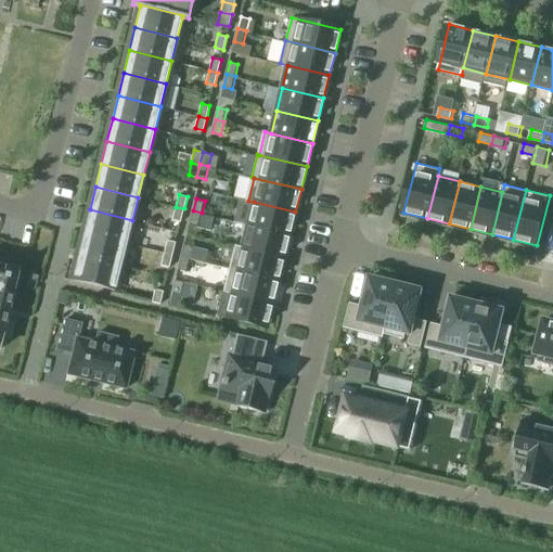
[(248,225),(290,234),(295,212),(254,202),(248,225)]
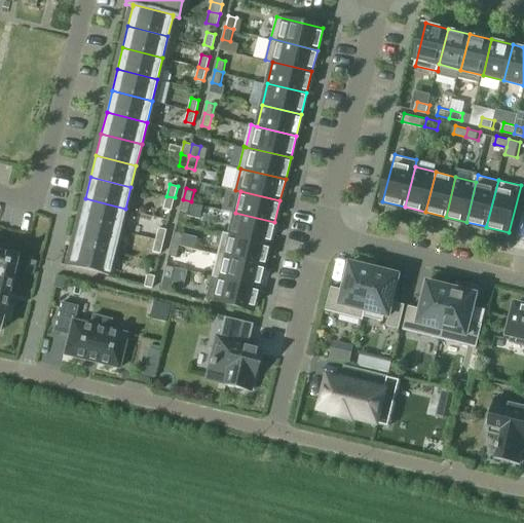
[(175,197),(166,196),(163,208),(172,210),(175,197)]
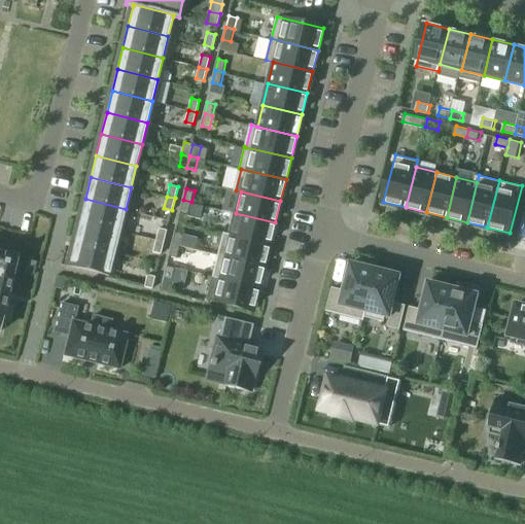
[(80,220),(120,231),(126,209),(85,199),(80,220)]
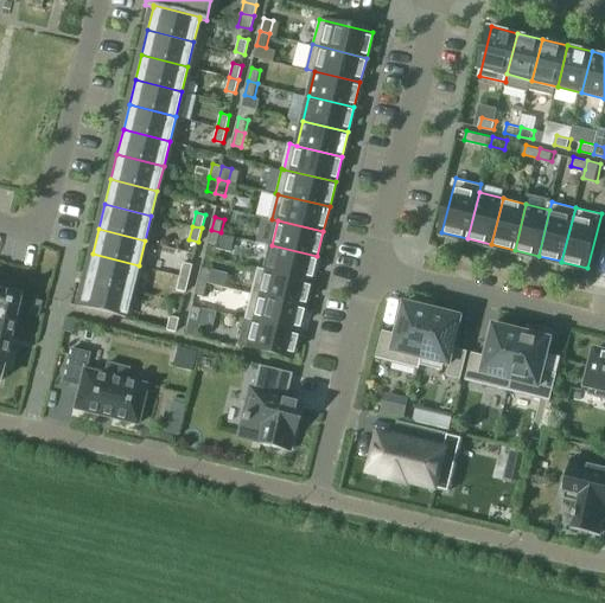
[(221,232),(211,230),(208,244),(217,247),(221,232)]
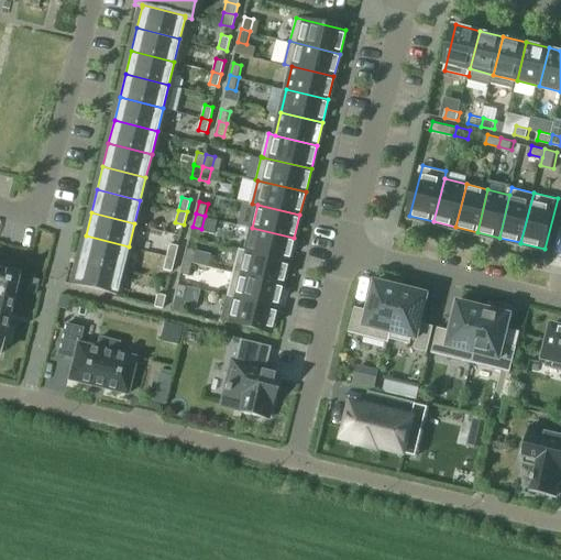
[(246,251),(288,261),(294,238),(252,228),(246,251)]
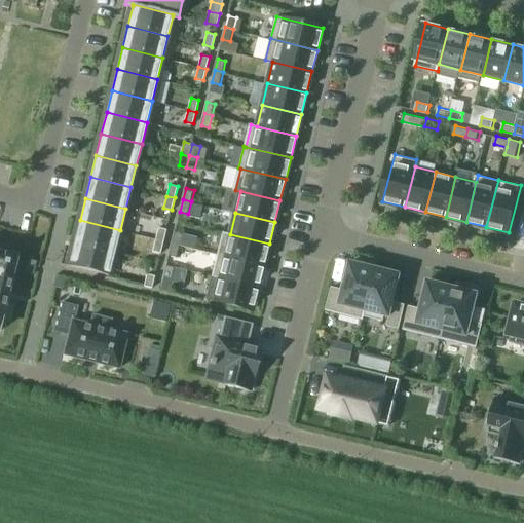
[(120,230),(80,220),(75,241),(115,252),(120,230)]
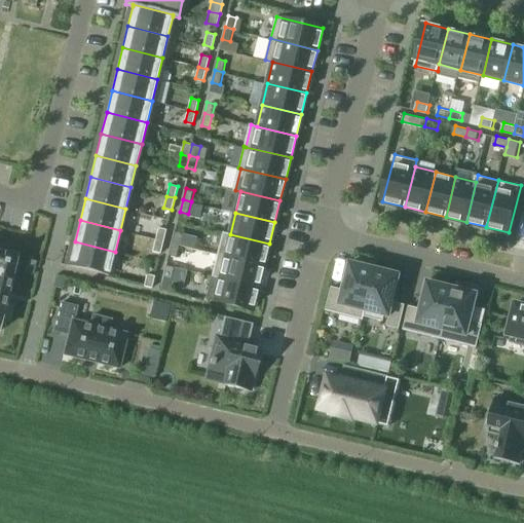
[(167,229),(159,227),(156,238),(164,240),(167,229)]
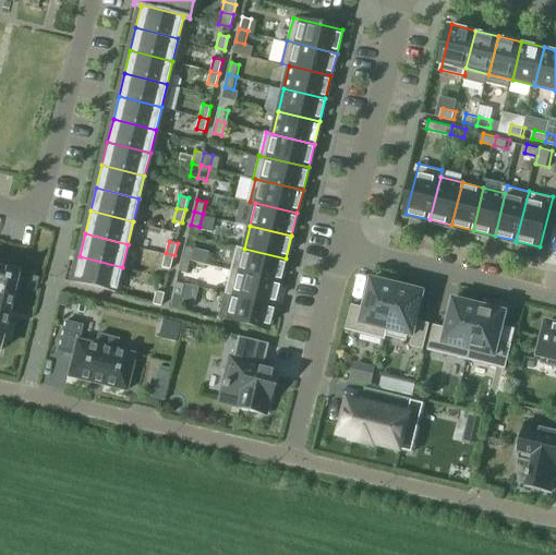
[(183,257),(191,260),(194,246),(185,245),(183,257)]
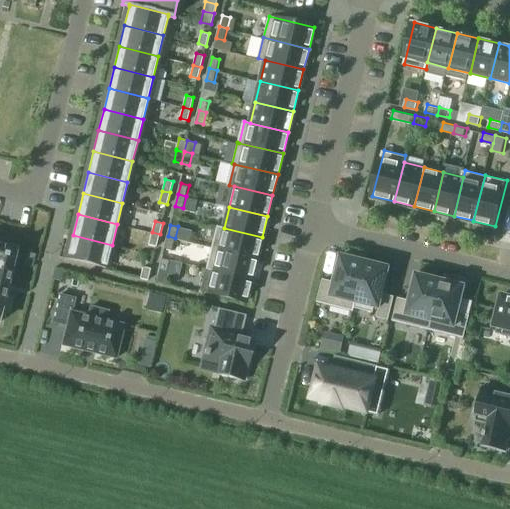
[(257,258),(262,237),(224,228),(218,226),(213,247),(257,258)]
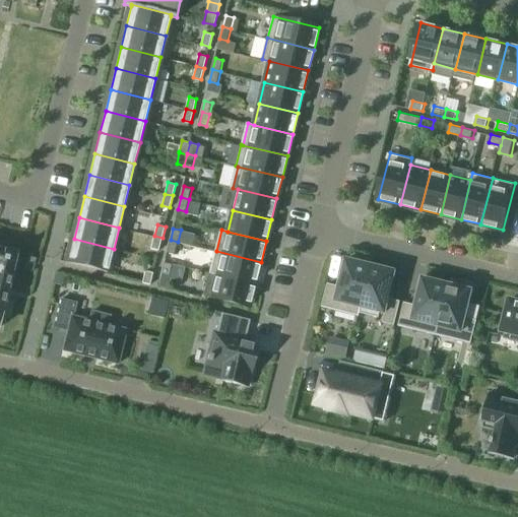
[(163,238),(154,236),(151,248),(159,250),(163,238)]
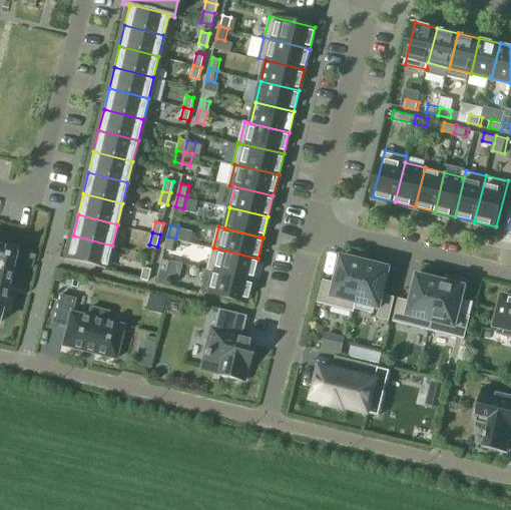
[(67,258),(106,268),(112,245),(73,235),(67,258)]
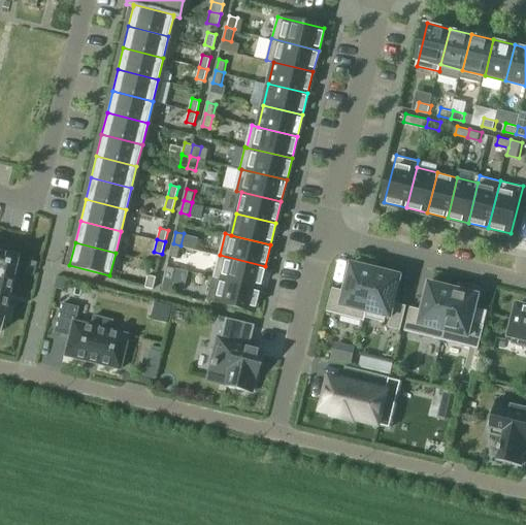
[(181,245),(173,243),(170,256),(178,258),(181,245)]
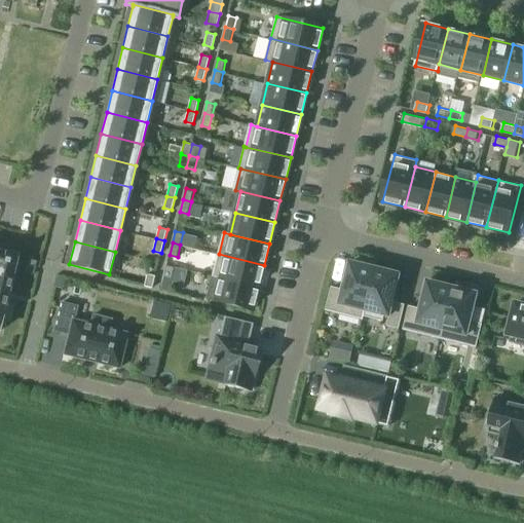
[(0,323),(16,255),(0,251),(0,323)]
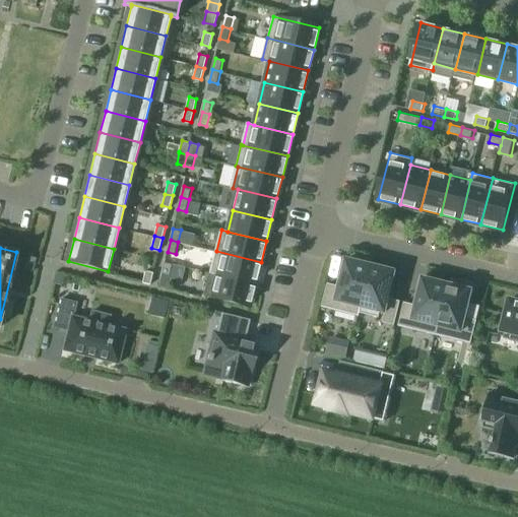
[(256,284),(261,262),(216,251),(210,272),(256,284)]
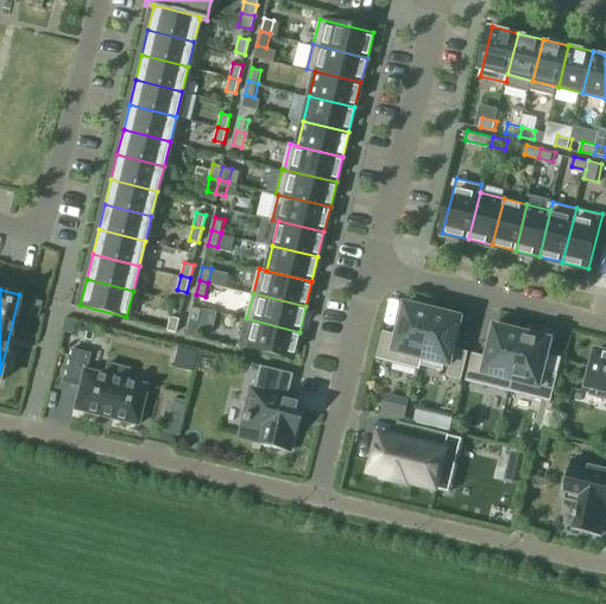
[(40,315),(42,311),(43,307),(44,302),(33,299),(30,312),(40,315)]
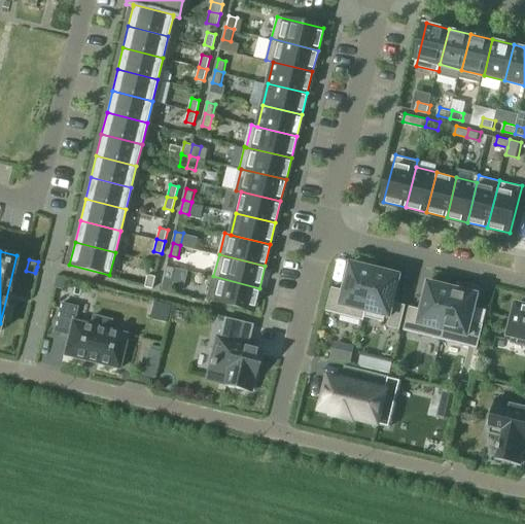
[(352,262),(346,289),(334,286),(327,311),(365,320),(368,310),(366,310),(377,268),(352,262)]
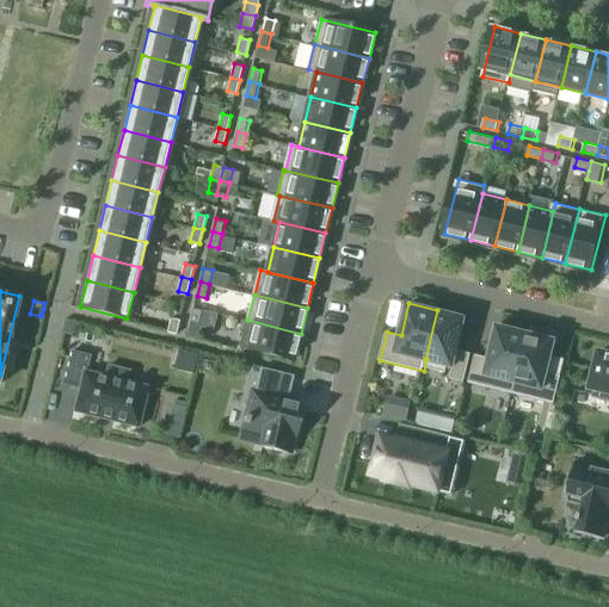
[(191,321),(200,323),(203,309),(194,307),(191,321)]
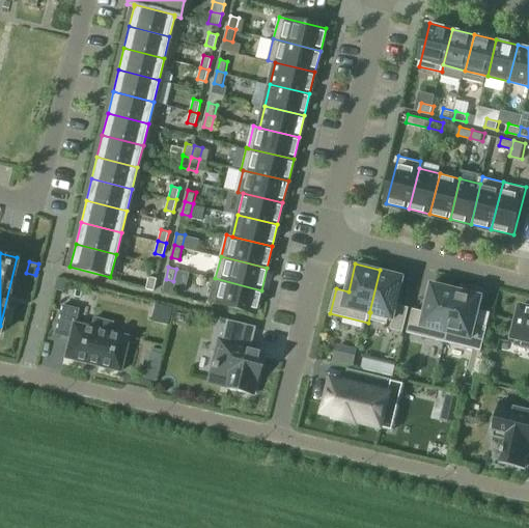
[(380,270),(369,312),(370,312),(394,318),(392,328),(405,331),(411,307),(398,304),(406,276),(380,270)]
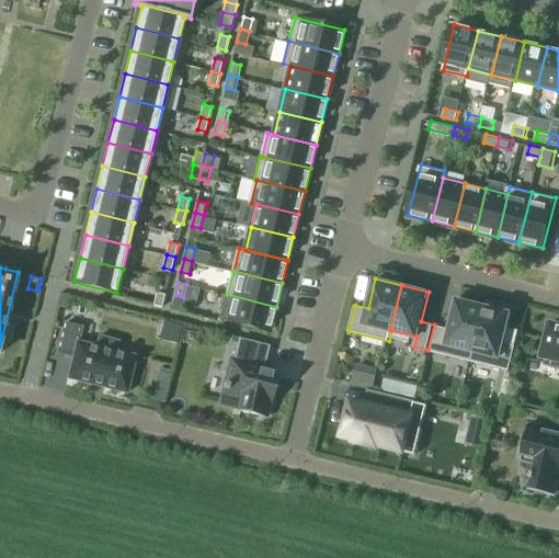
[(166,294),(158,292),(155,305),(163,307),(166,294)]
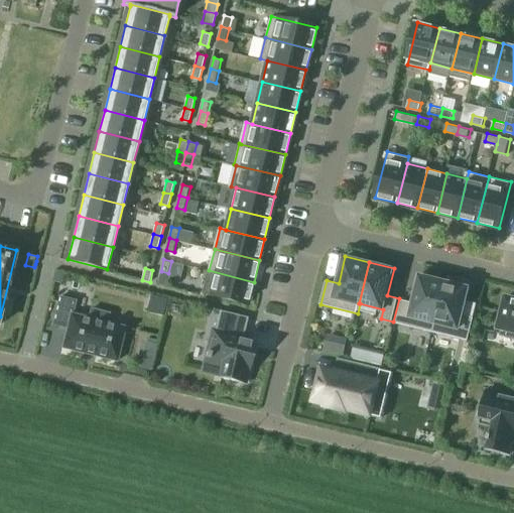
[(248,303),(254,282),(209,270),(203,292),(248,303)]
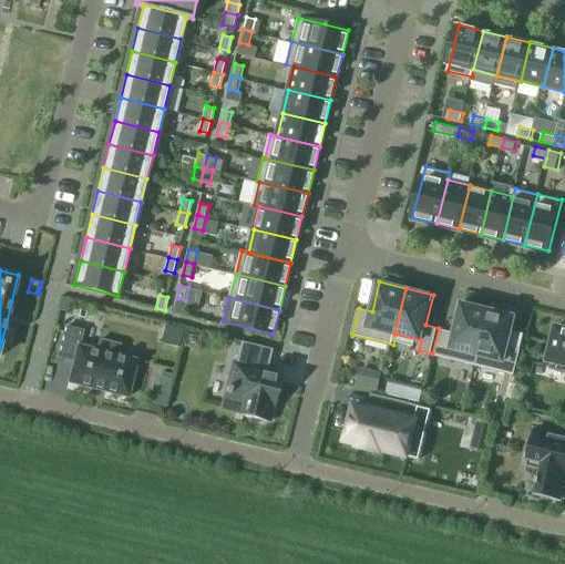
[(463,303),(455,331),(442,329),(437,355),(475,365),(490,308),(463,303)]
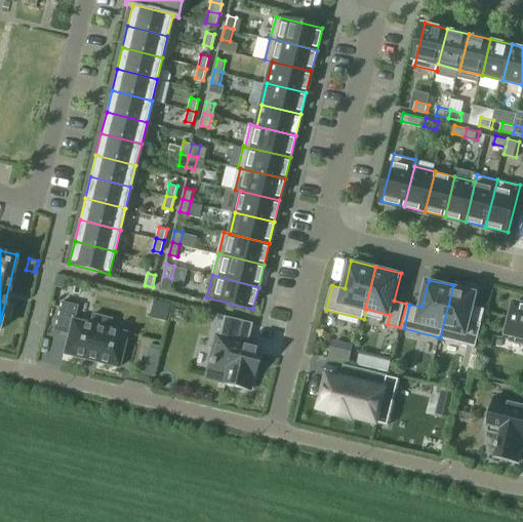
[(453,285),(440,337),(477,347),(483,322),(472,319),(478,291),(453,285)]
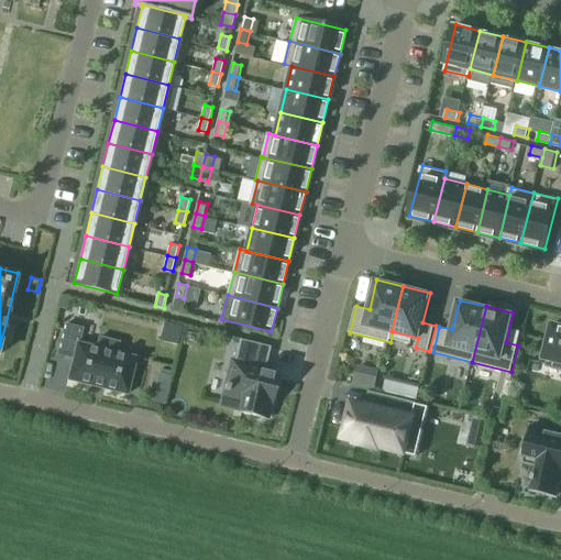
[(79,342),(84,328),(66,324),(59,353),(75,357),(69,379),(129,394),(138,357),(118,351),(120,341),(101,337),(98,347),(79,342)]
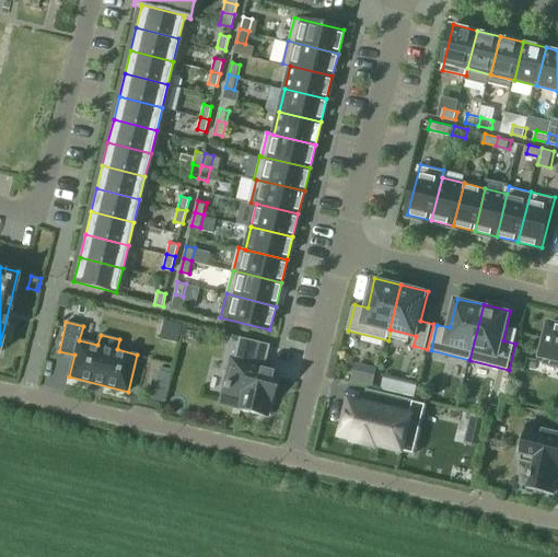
[(557,323),(550,322),(542,356),(547,357),(545,362),(557,366),(557,323)]
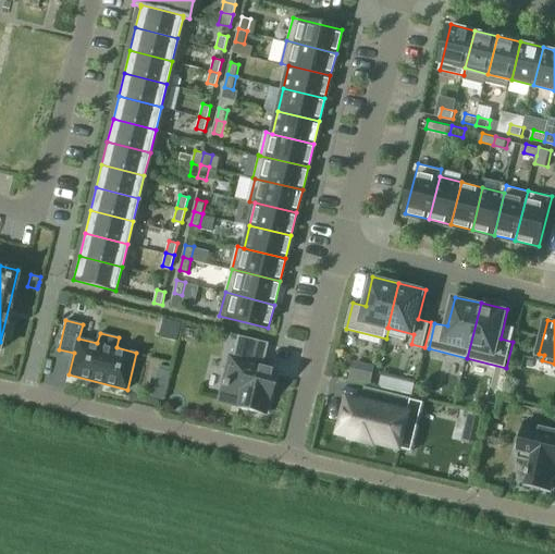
[(264,356),(236,349),(234,356),(230,355),(221,391),(241,395),(237,407),(267,414),(278,373),(270,372),(271,369),(261,367),(264,356)]
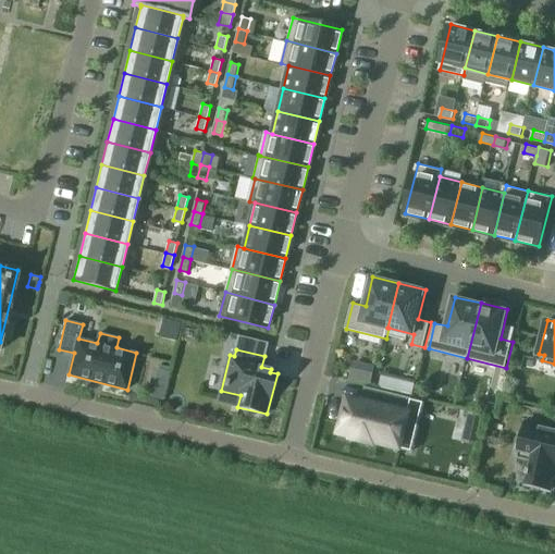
[(171,371),(158,368),(155,381),(168,384),(171,371)]
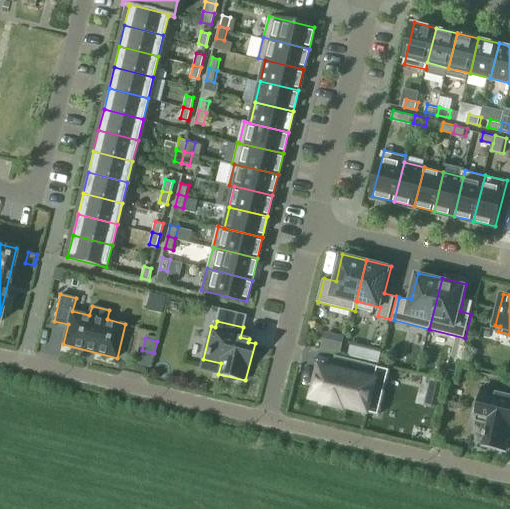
[(367,344),(364,357),(380,362),(384,348),(367,344)]
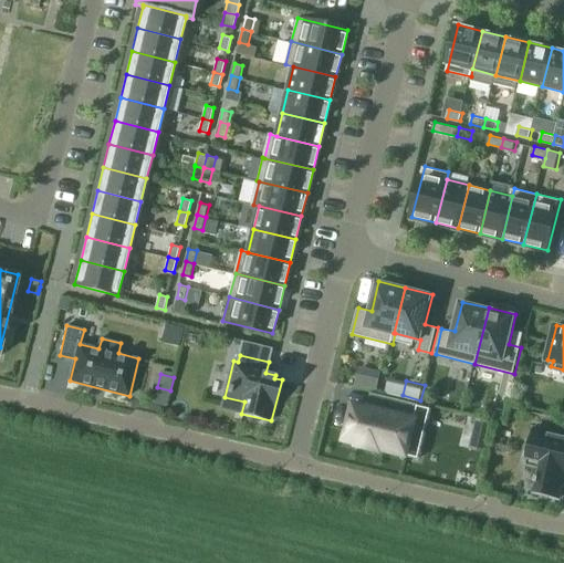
[(377,409),(355,404),(346,439),(359,442),(358,445),(380,449),(382,448),(408,455),(420,405),(380,395),(377,409)]
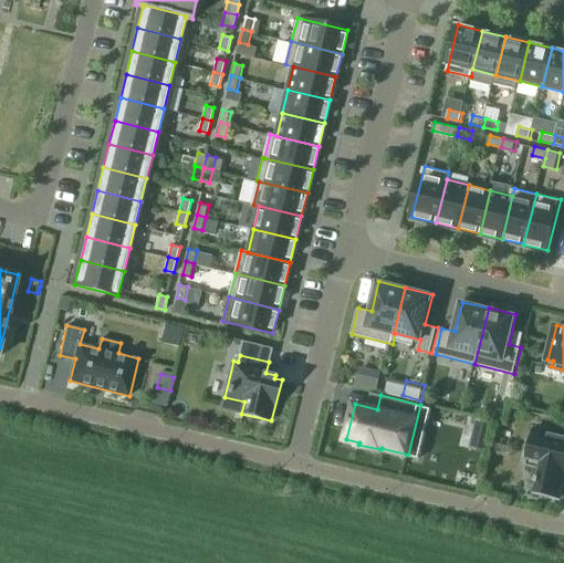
[(478,417),(473,431),(490,436),(494,421),(478,417)]
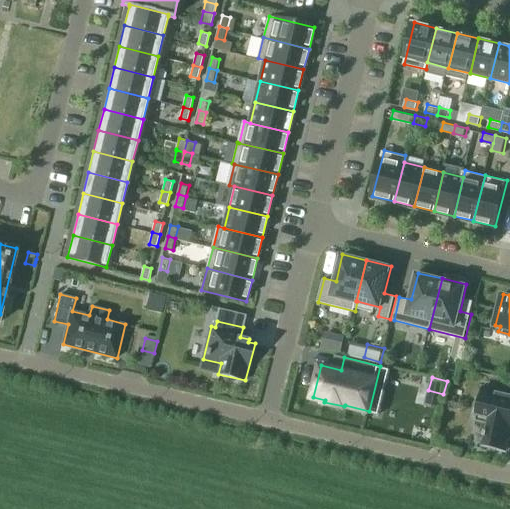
[(494,406),(479,402),(475,420),(490,423),(488,431),(486,431),(485,435),(487,436),(485,445),(507,450),(509,441),(509,393),(498,390),(494,406)]
